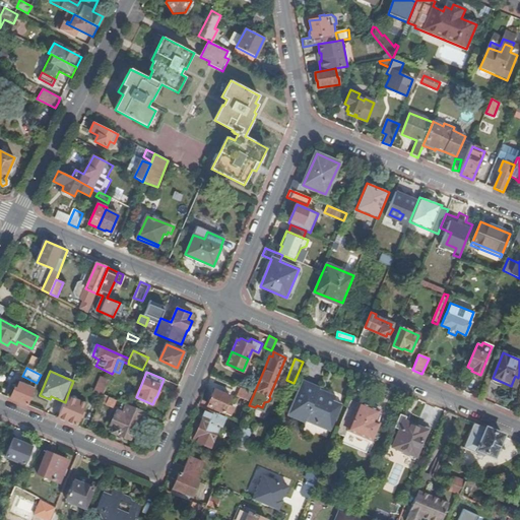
[(94,393),(103,396),(104,395),(110,380),(102,376),(94,393)]
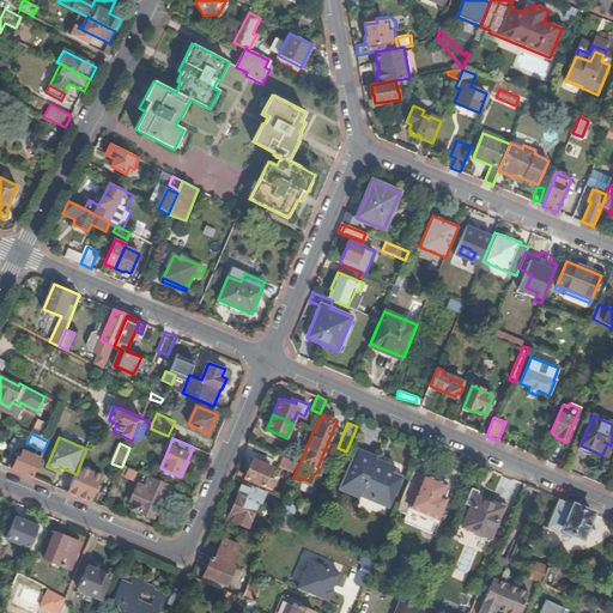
[(18,457),(13,469),(23,474),(32,478),(41,459),(23,451),(20,459),(18,457)]
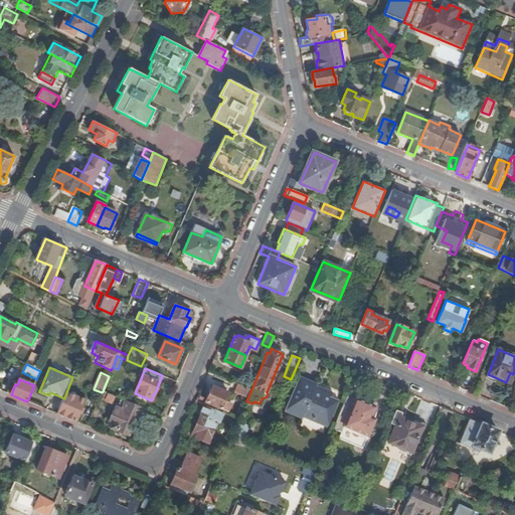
[(330,397),(332,392),(323,388),(322,389),(298,379),(287,407),(328,424),(338,400),(330,397)]
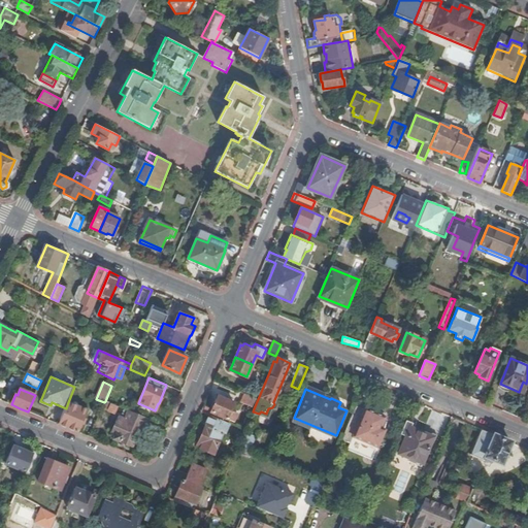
[(255,406),(258,399),(244,393),(241,401),(255,406)]
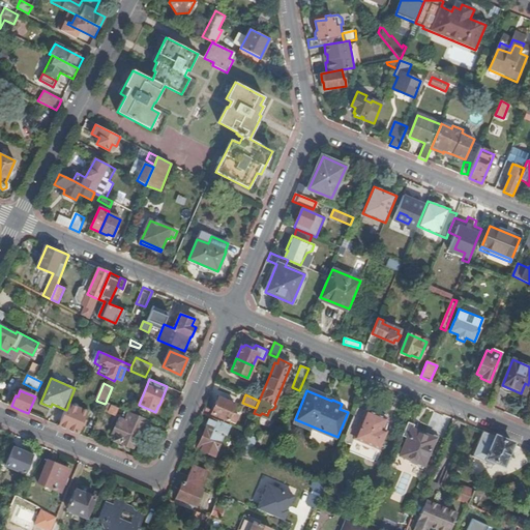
[(228,420),(235,404),(218,396),(212,413),(228,420)]
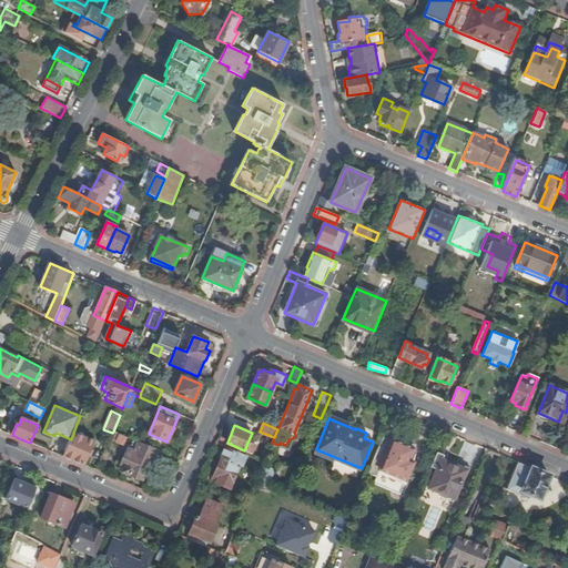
[(112,433),(111,437),(117,439),(117,442),(118,443),(123,445),(124,444),(128,438),(113,432),(112,433)]
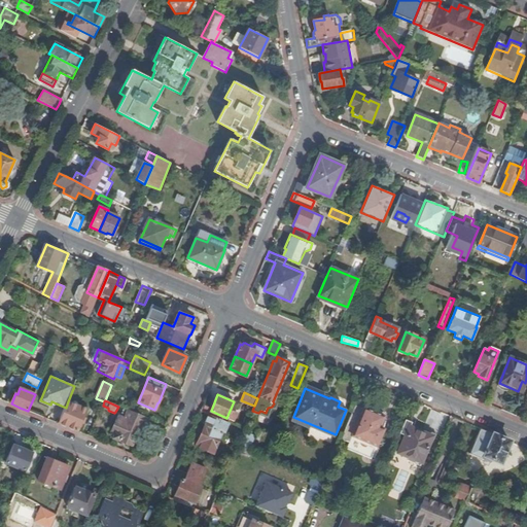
[(66,408),(59,423),(73,429),(77,431),(86,410),(68,401),(66,408)]
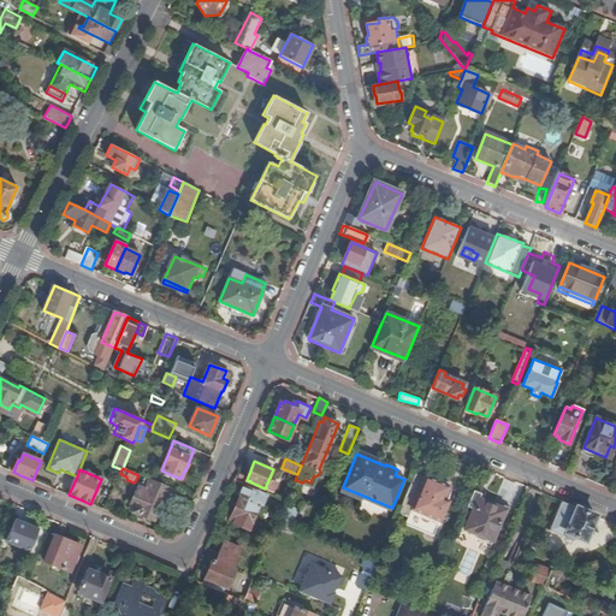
[(415,474),(400,513),(409,516),(412,509),(422,514),(421,515),(431,519),(432,517),(440,521),(448,507),(440,503),(443,499),(448,486),(445,486),(427,478),(426,477),(425,478),(415,474)]
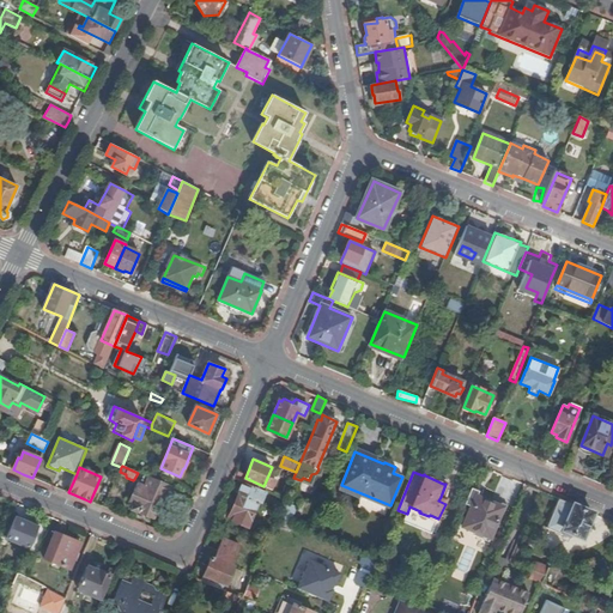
[(428,472),(425,475),(443,484),(444,479),(428,472)]
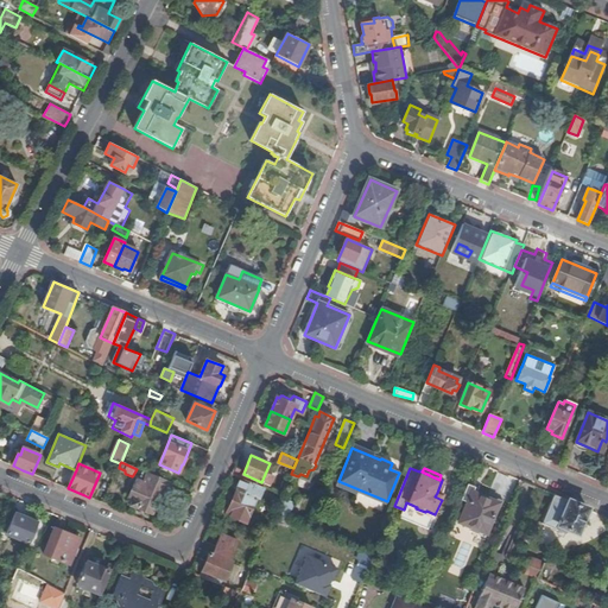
[(166,491),(169,482),(147,473),(146,475),(154,479),(152,485),(147,482),(147,483),(137,480),(130,499),(133,500),(132,504),(133,506),(147,512),(152,502),(157,505),(163,491),(166,491)]
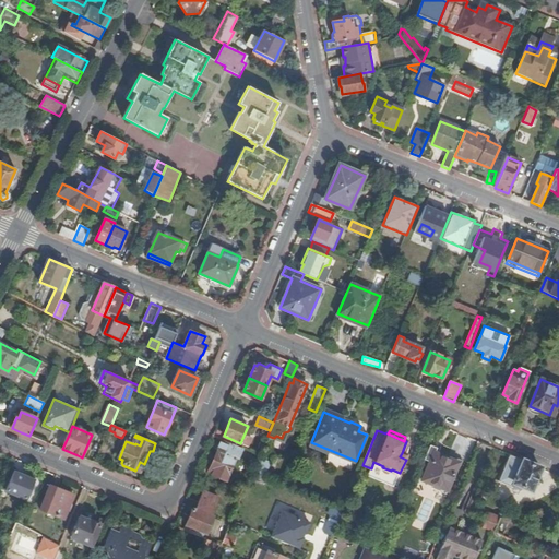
[(238,459),(241,449),(222,440),(209,470),(216,473),(215,476),(223,479),(224,476),(227,477),(236,458),(238,459)]
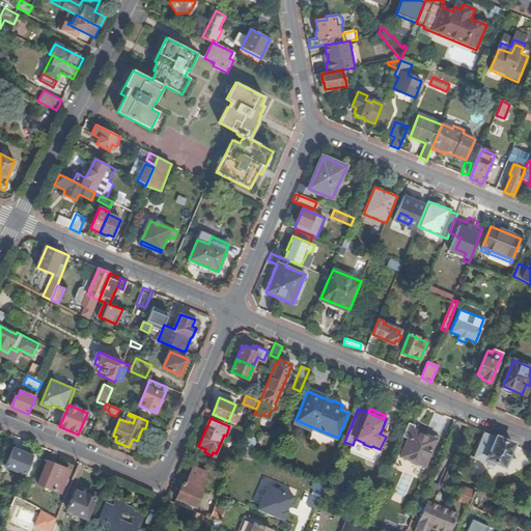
[(408,424),(402,436),(409,439),(412,429),(413,430),(414,426),(408,424)]
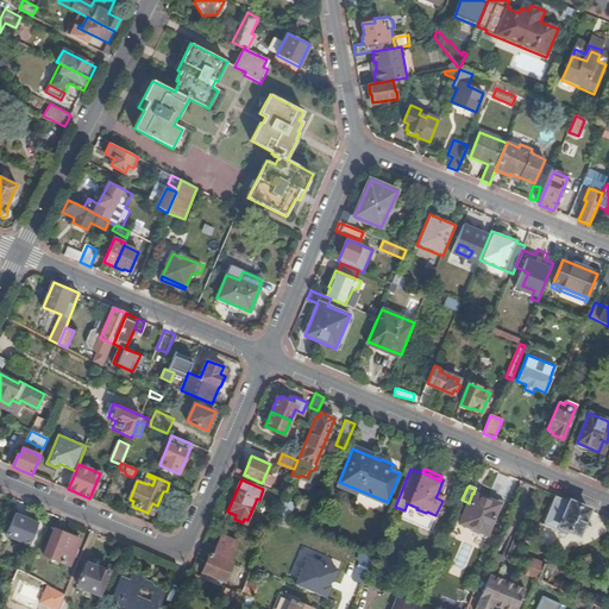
[(472,493),(469,503),(460,522),(478,531),(482,523),(489,526),(498,504),(473,494),(472,493)]
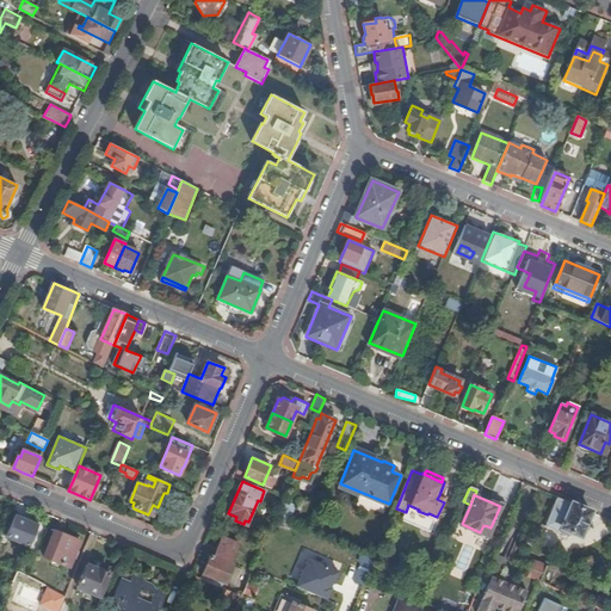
[(591,512),(556,497),(544,526),(568,536),(569,531),(580,536),(584,526),(586,523),(591,512)]
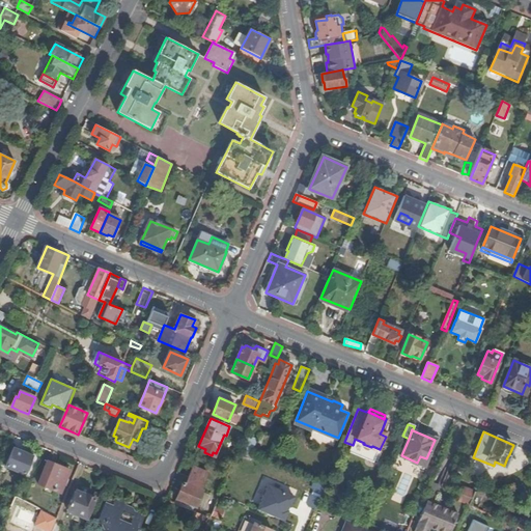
[(241,451),(252,455),(258,440),(248,436),(241,451)]
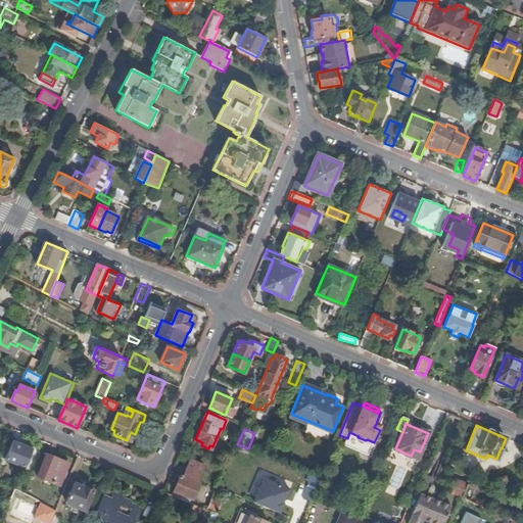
[(349,432),(347,438),(344,445),(369,456),(374,442),(367,439),(366,440),(358,437),(359,436),(349,432)]
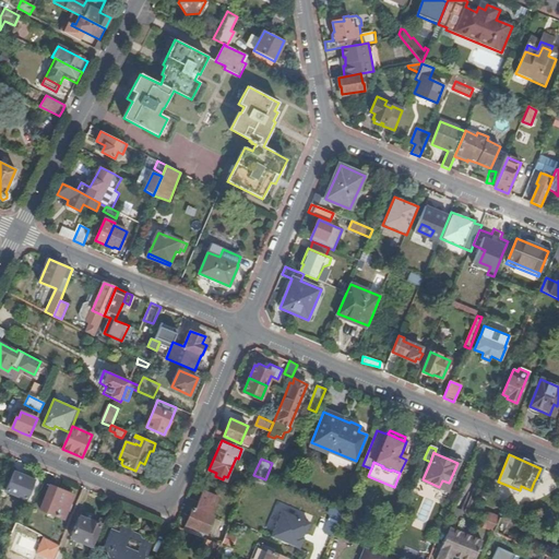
[(26,500),(35,479),(14,472),(7,491),(26,500)]
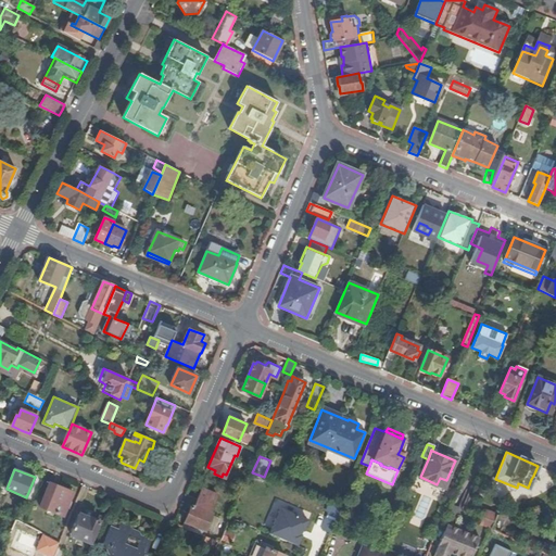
[(440,478),(437,484),(444,488),(446,480),(440,478)]
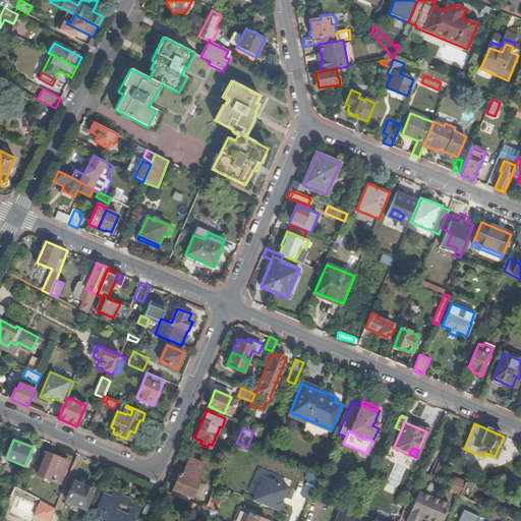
[(59,484),(68,462),(47,453),(38,475),(59,484)]
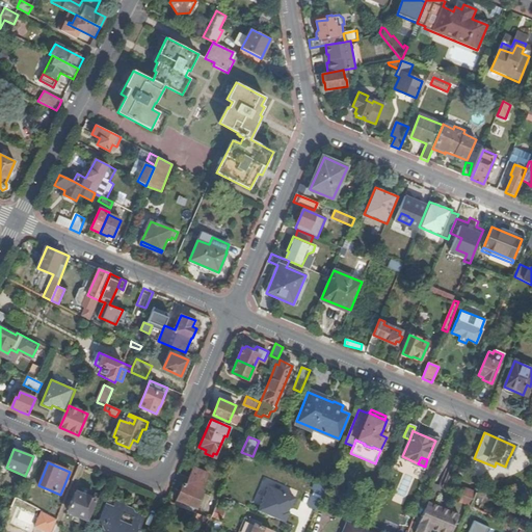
[(175,504),(193,511),(194,508),(196,508),(203,491),(201,490),(208,473),(193,468),(186,484),(184,483),(175,504)]
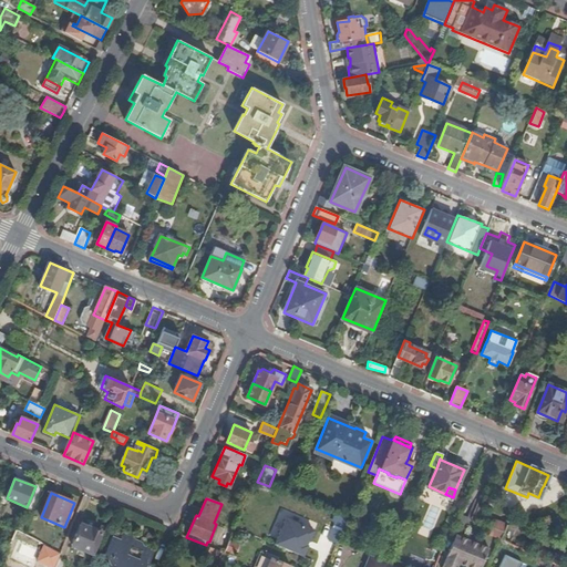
[(301,548),(316,514),(294,504),(279,538),(301,548)]
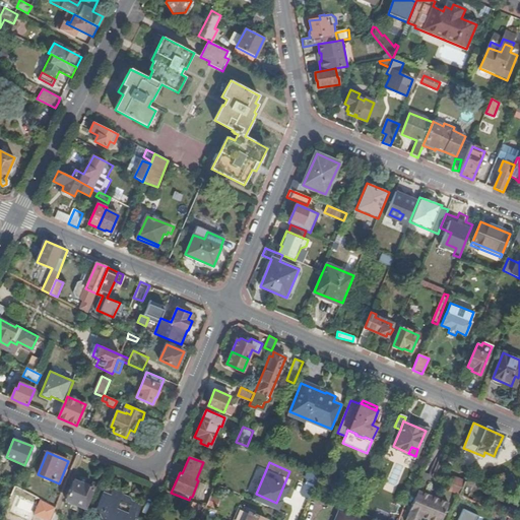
[(302,496),(309,499),(312,493),(319,475),(308,471),(305,477),(309,478),(302,496)]
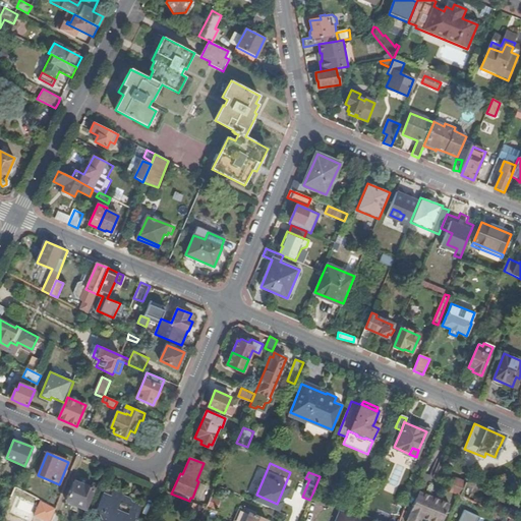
[(450,491),(461,497),(463,490),(466,483),(467,483),(468,480),(465,478),(463,481),(456,478),(451,491),(450,491)]
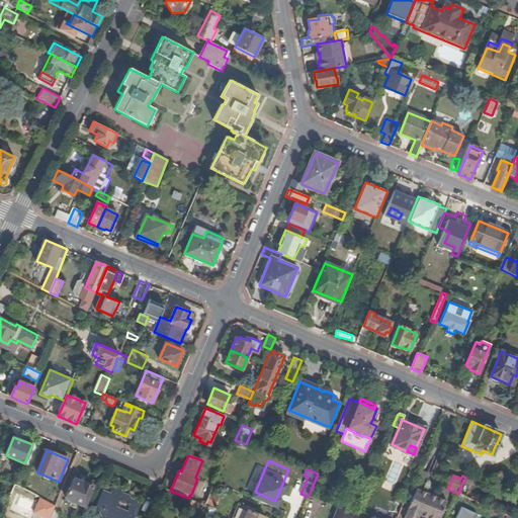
[(120,498),(122,493),(120,488),(114,486),(115,483),(107,480),(96,507),(99,509),(98,512),(100,517),(136,517),(141,507),(120,498)]
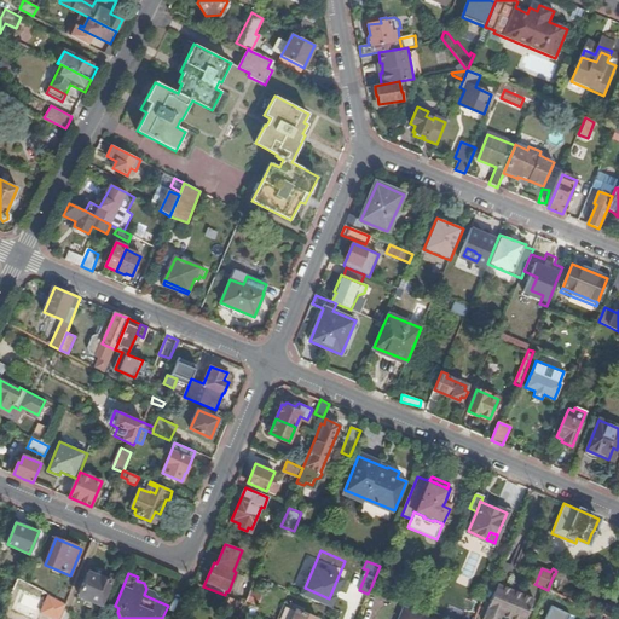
[(102,605),(111,582),(100,577),(99,578),(88,574),(79,595),(102,605)]
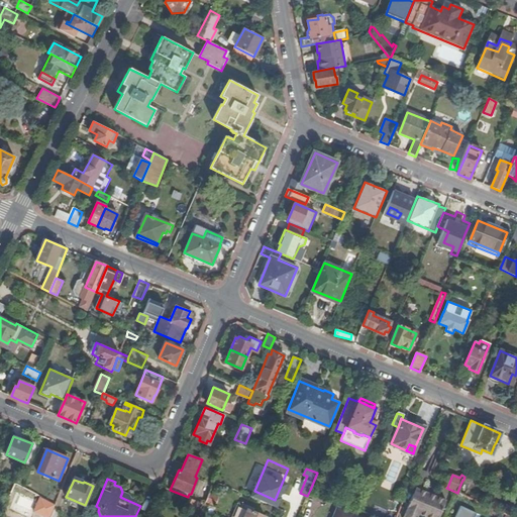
[(18,499),(22,488),(15,484),(9,496),(18,499)]
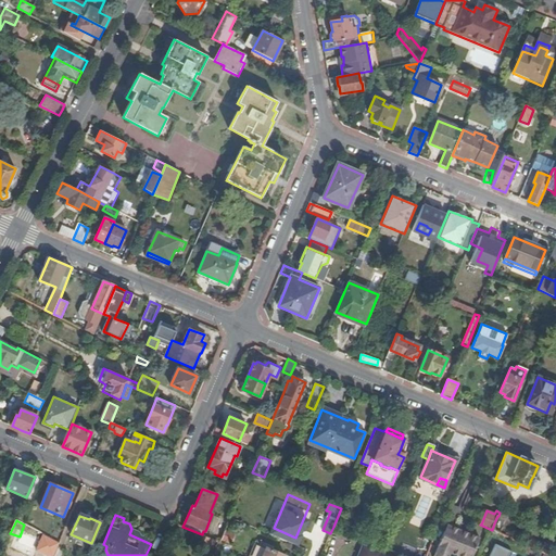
[(456,555),(471,555),(480,539),(447,525),(433,555),(449,555),(451,553),(456,555)]
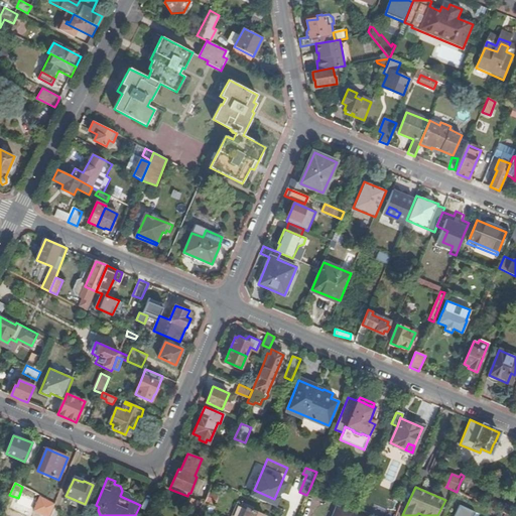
[(130,494),(122,491),(120,496),(140,505),(141,502),(132,498),(130,494)]
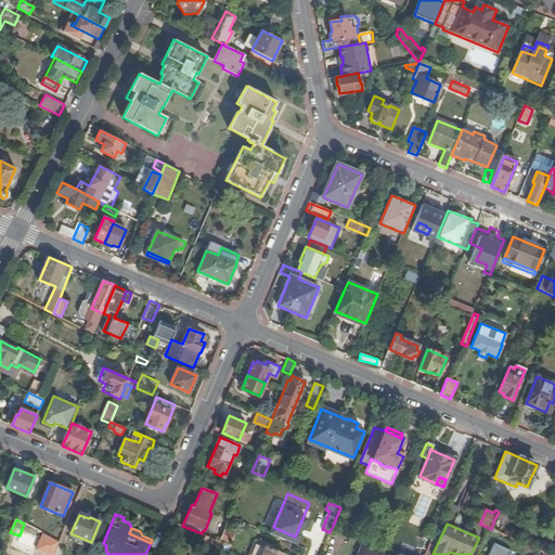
[(233,533),(224,529),(219,541),(215,551),(223,554),(228,542),(229,542),(233,533)]
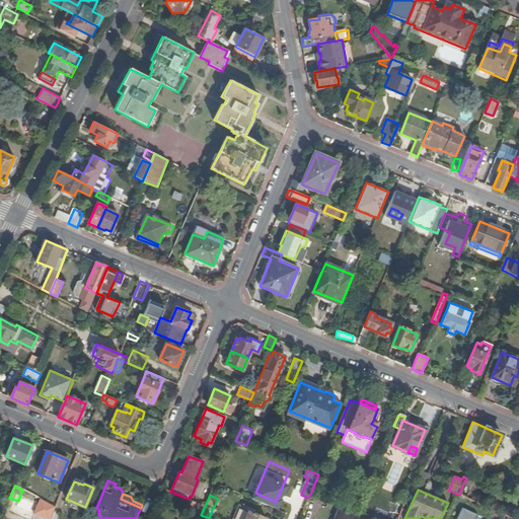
[(46,518),(49,518),(55,506),(41,499),(34,514),(46,518)]
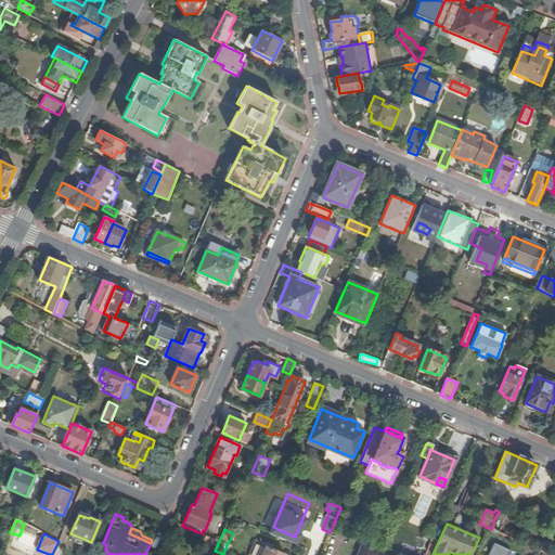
[(510,554),(512,551),(494,543),(488,554),(510,554)]
